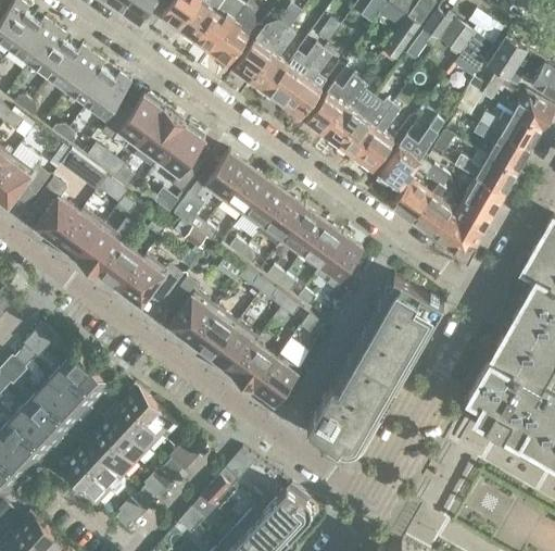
[(129,0),(102,0),(102,1),(120,14),(129,0)]
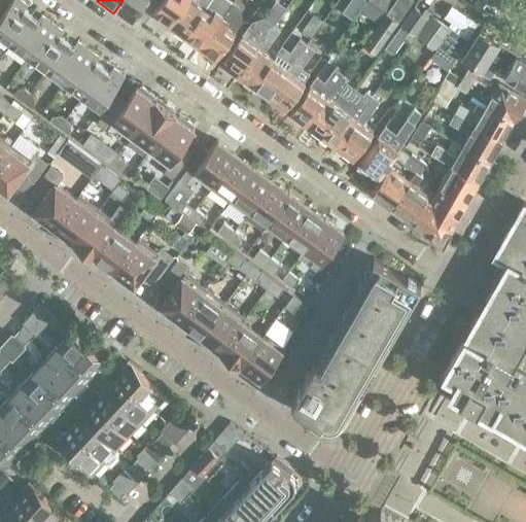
[(123,0),(113,13),(130,26),(148,0),(123,0)]
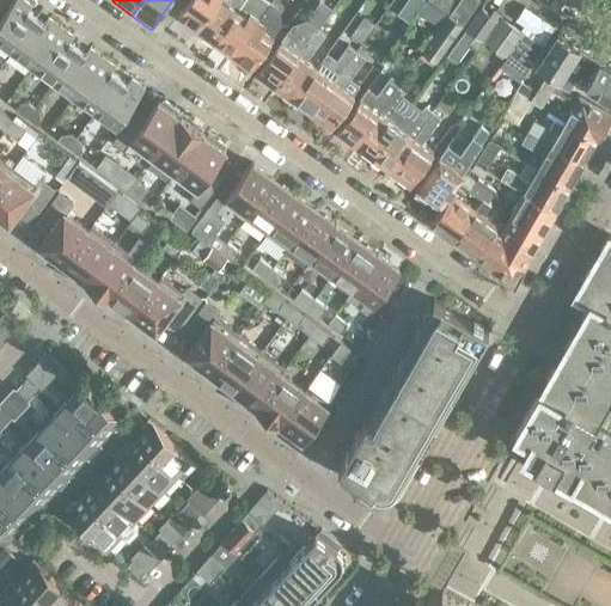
[(196,32),(220,0),(191,0),(178,19),(196,32)]
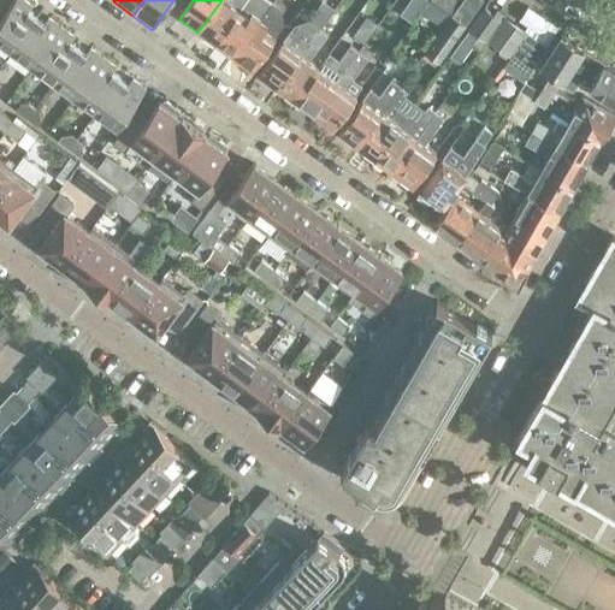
[(222,0),(197,33),(216,46),(248,1),(246,0),(222,0)]
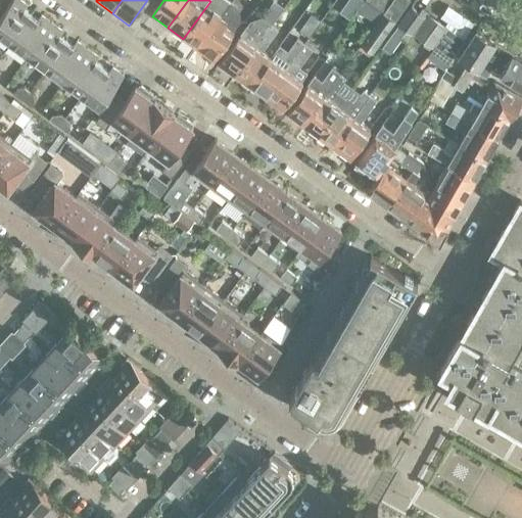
[(230,7),(220,0),(210,0),(210,1),(183,39),(198,50),(230,7)]
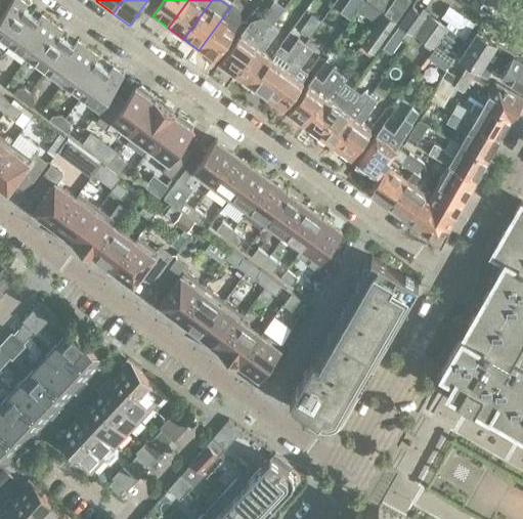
[(349,23),(363,3),(359,0),(350,0),(339,15),(349,23)]
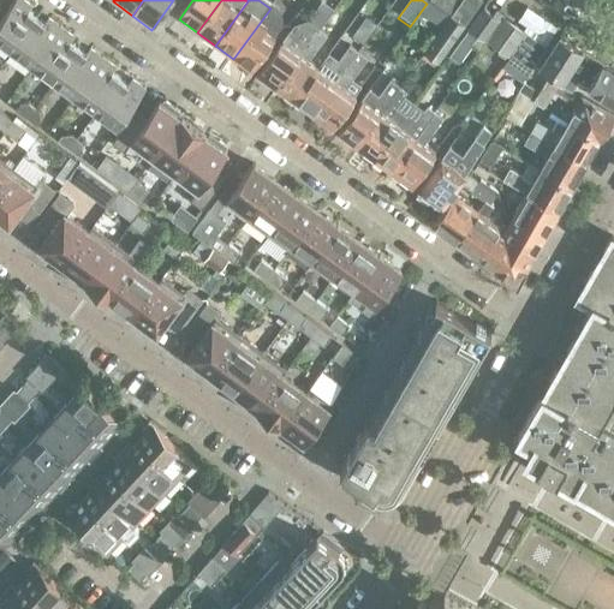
[(478,4),(472,0),(462,0),(460,1),(449,18),(422,58),(434,66),(478,4)]
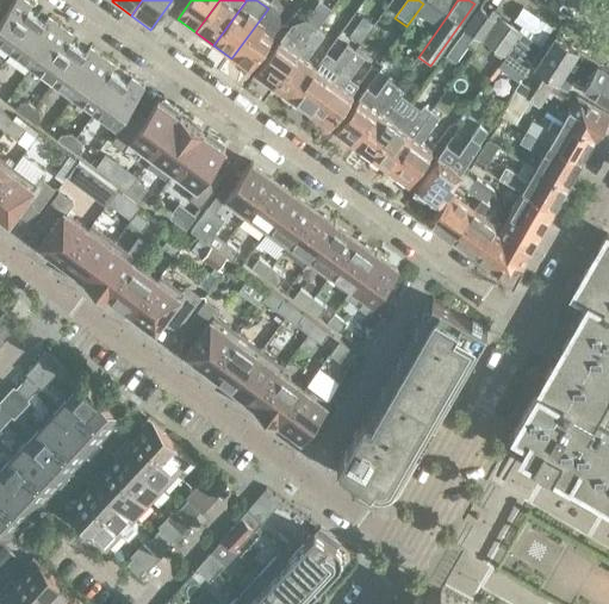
[(427,0),(424,4),(446,18),(457,1),(454,0),(427,0)]
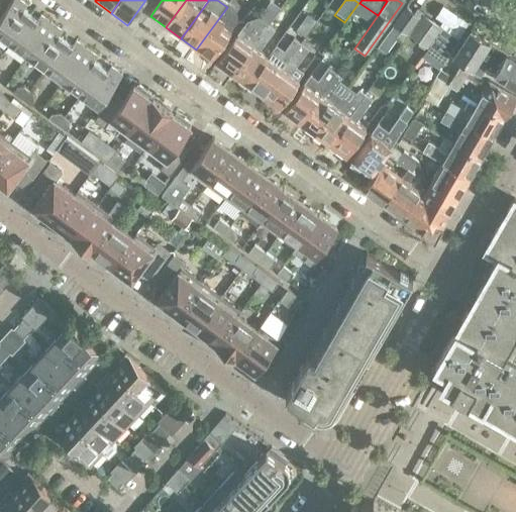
[(15,2),(0,23),(0,41),(10,48),(30,20),(23,15),(26,11),(15,2)]
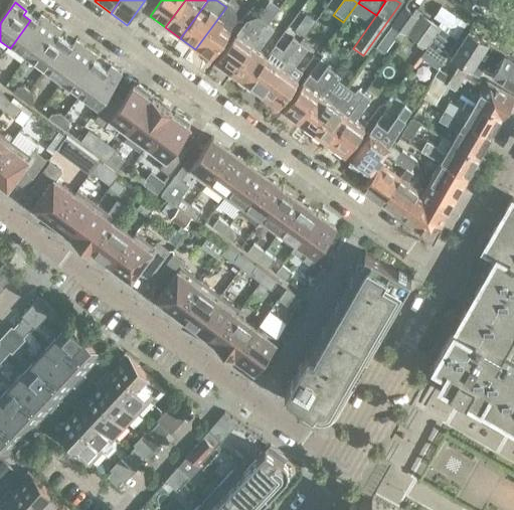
[(236,17),(232,12),(226,7),(195,49),(210,60),(235,25),(236,17)]
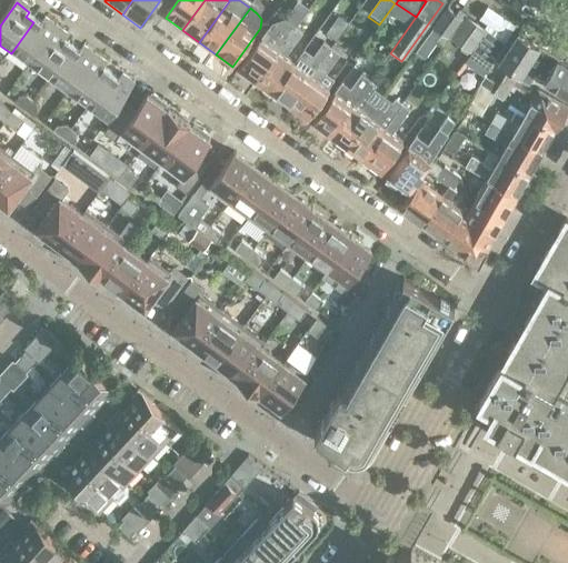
[(310,10),(299,24),(308,31),(319,17),(310,10)]
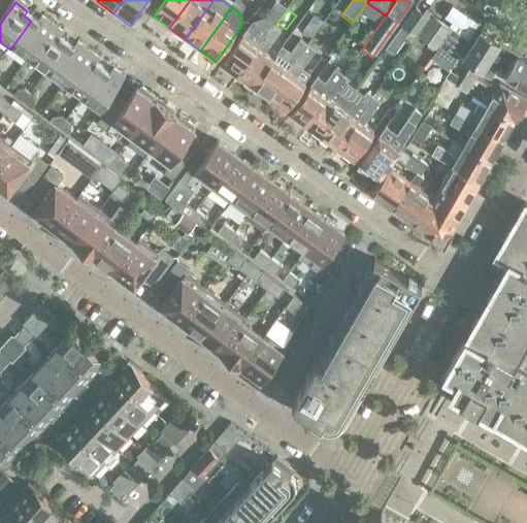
[(417,39),(415,38),(428,21),(414,10),(395,35),(412,46),(417,39)]
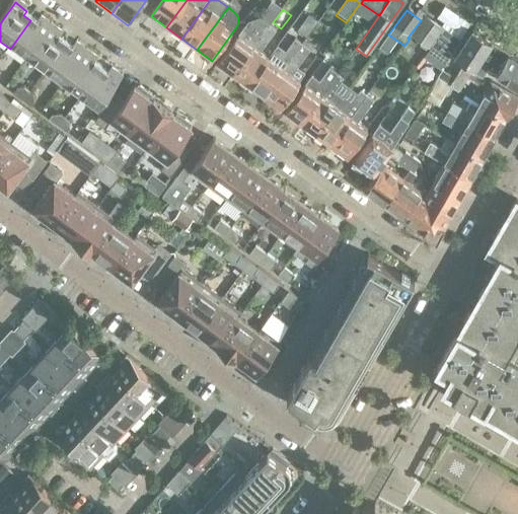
[(410,39),(429,51),(445,29),(462,40),(469,27),(460,21),(444,10),(436,21),(440,24),(437,29),(423,19),(410,39)]
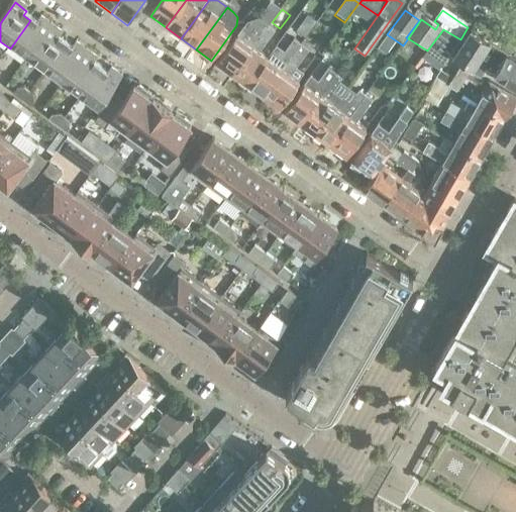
[(323,15),(320,13),(303,36),(299,33),(296,36),(303,42),(323,15)]
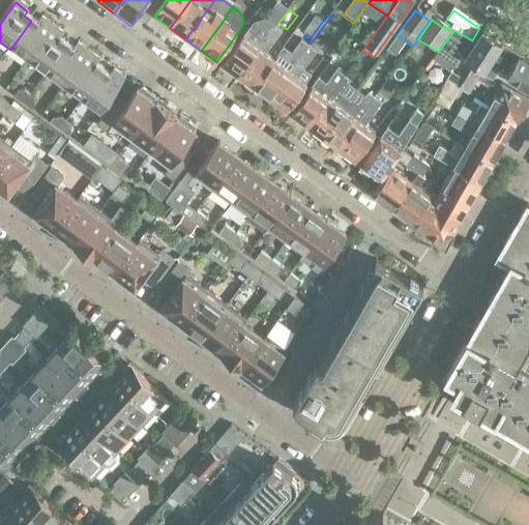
[(31,21),(10,50),(28,63),(52,29),(41,22),(38,26),(31,21)]
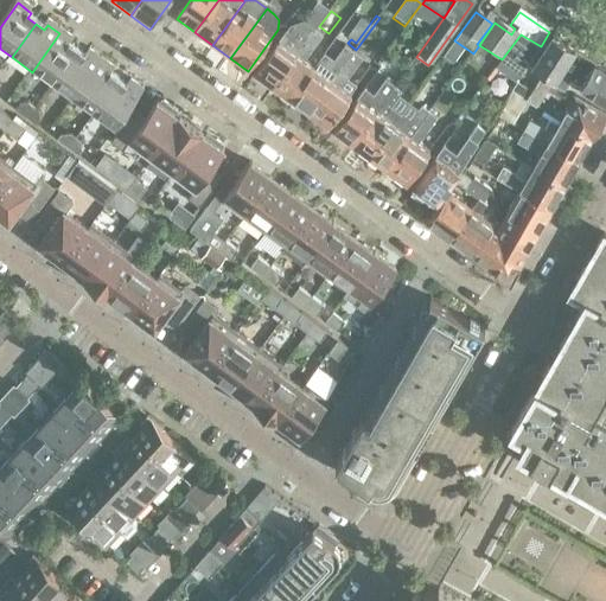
[(289,27),(285,34),(255,76),(274,89),(313,34),(300,24),(289,27)]
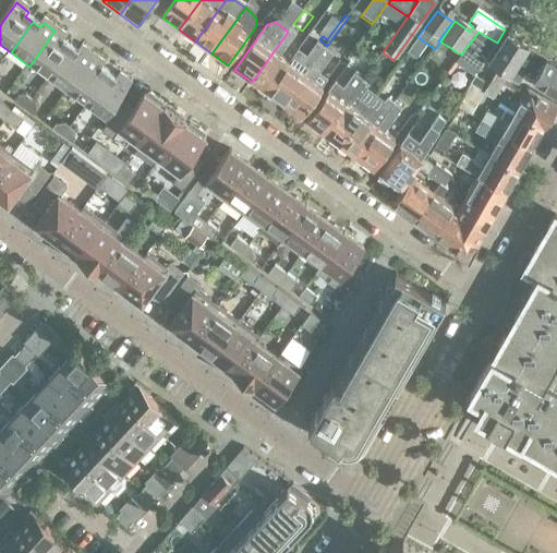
[(55,31),(29,67),(48,81),(71,49),(63,44),(67,39),(55,31)]
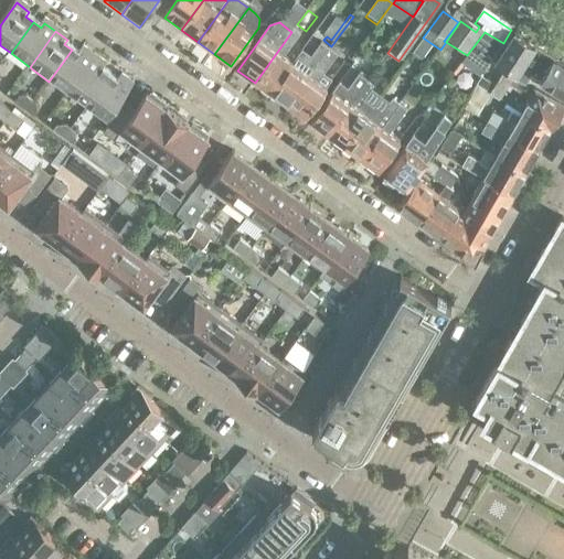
[(291,32),(255,83),(272,95),(291,66),(282,60),(299,36),(291,32)]
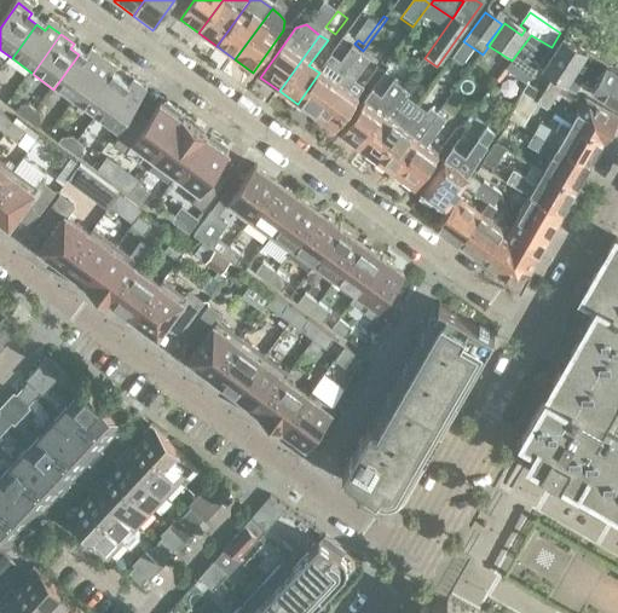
[(549,51),(552,47),(531,35),(512,61),(513,62),(514,58),(533,73),(549,51)]
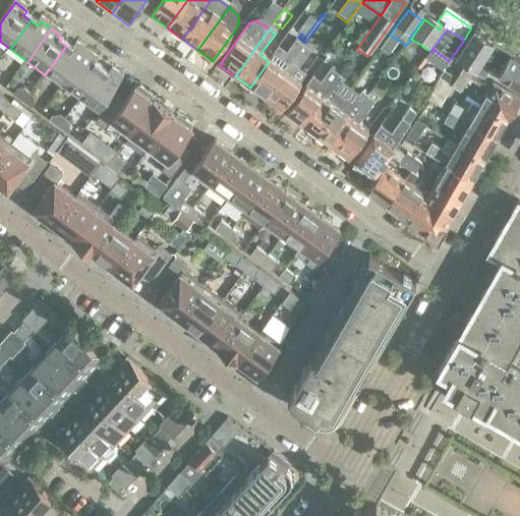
[(439,80),(453,90),(452,91),(456,93),(460,95),(475,70),(477,72),(494,45),(475,34),(458,62),(466,67),(457,82),(443,73),(439,80)]
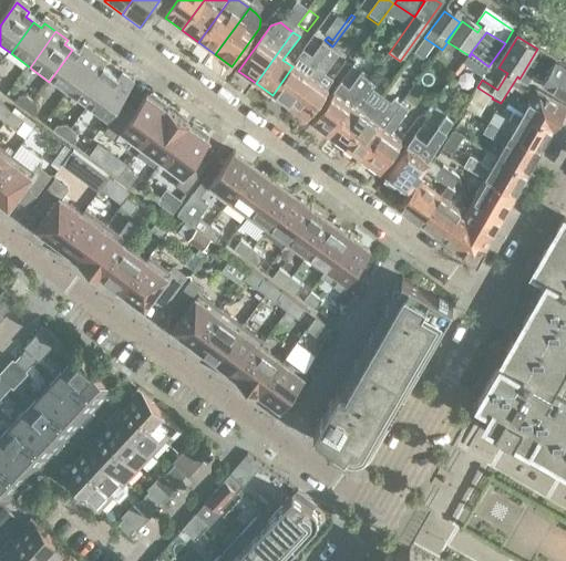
[(299,58),(292,66),(273,95),(289,107),(330,51),(322,45),(312,60),(304,53),(299,58)]
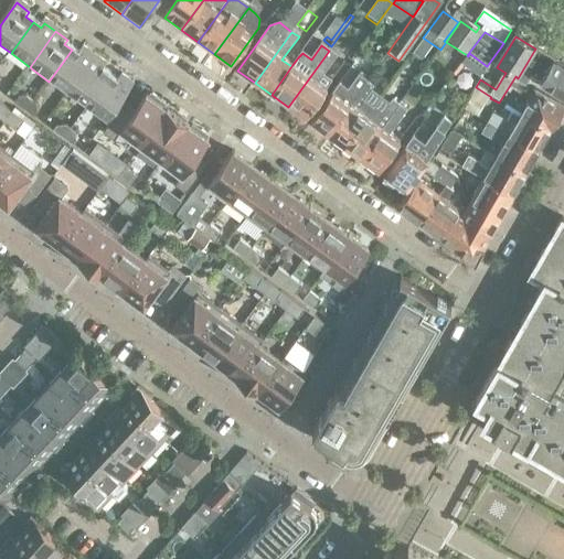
[(72,50),(49,82),(68,96),(95,60),(83,51),(78,55),(72,50)]
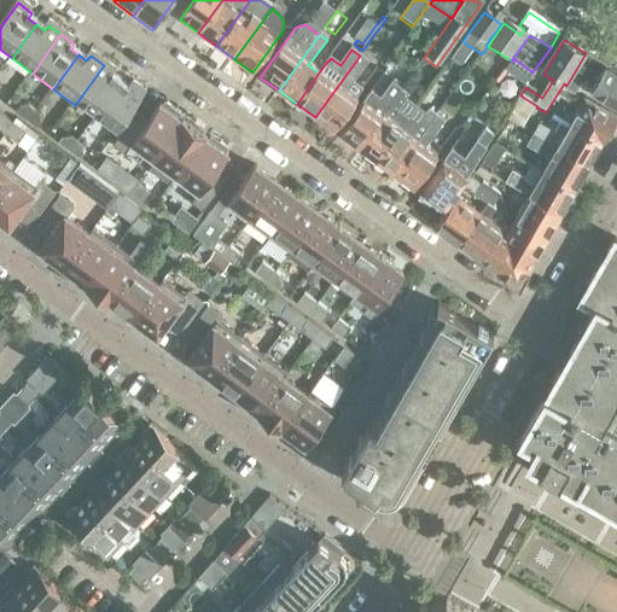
[(360,56),(315,117),(333,130),(362,91),(353,83),(368,63),(360,56)]
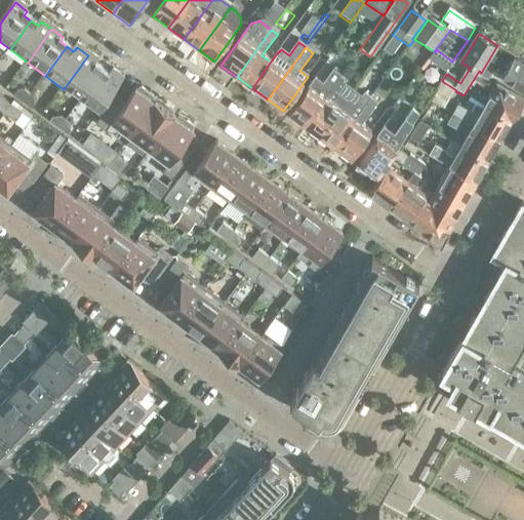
[(88,55),(64,89),(81,102),(103,73),(95,68),(98,63),(88,55)]
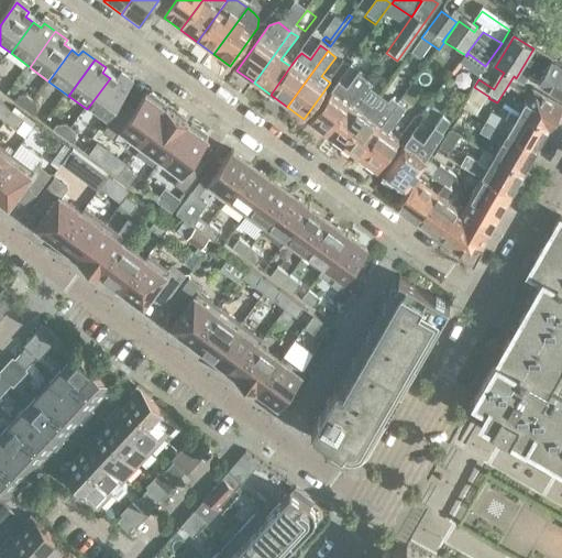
[(561,67),(552,62),(542,77),(527,67),(517,84),(524,88),(530,77),(561,95),(561,67)]
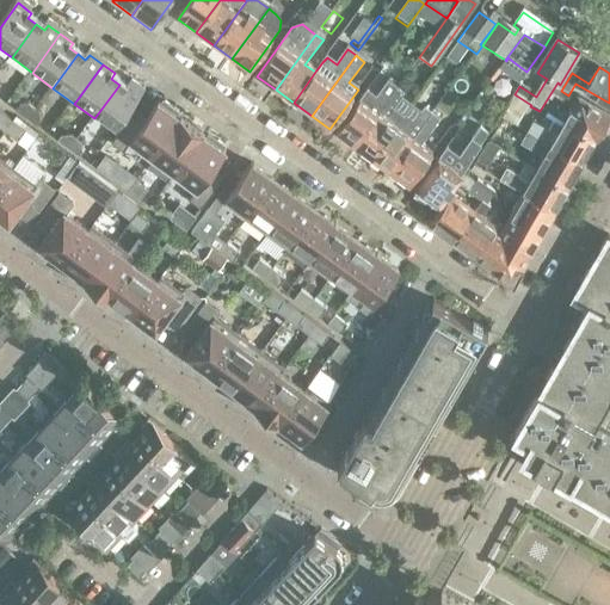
[(119,85),(94,118),(116,134),(143,94),(131,86),(128,91),(119,85)]
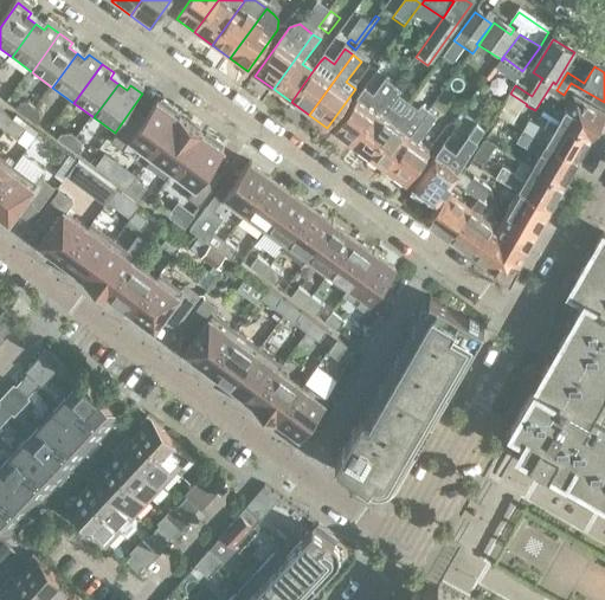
[(364,91),(355,102),(333,133),(351,146),(391,91),(384,85),(373,100),(364,91)]
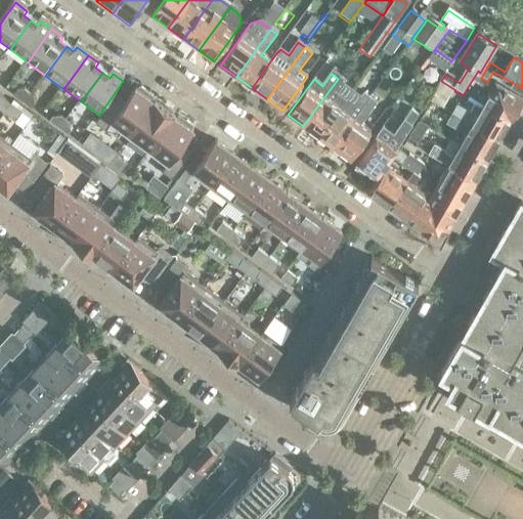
[(483,89),(487,82),(481,78),(478,76),(474,83),(483,89)]
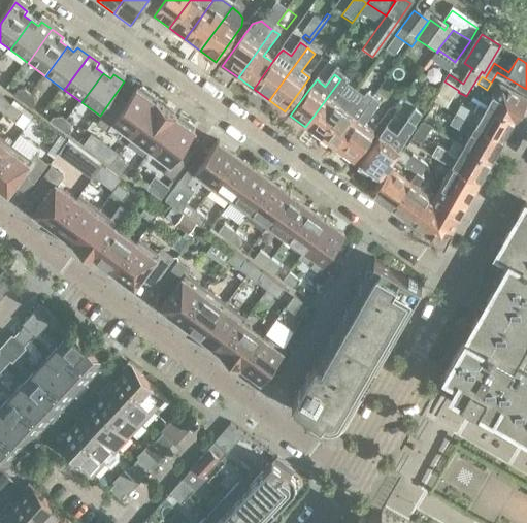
[(340,79),(305,127),(322,138),(348,104),(337,97),(348,84),(340,79)]
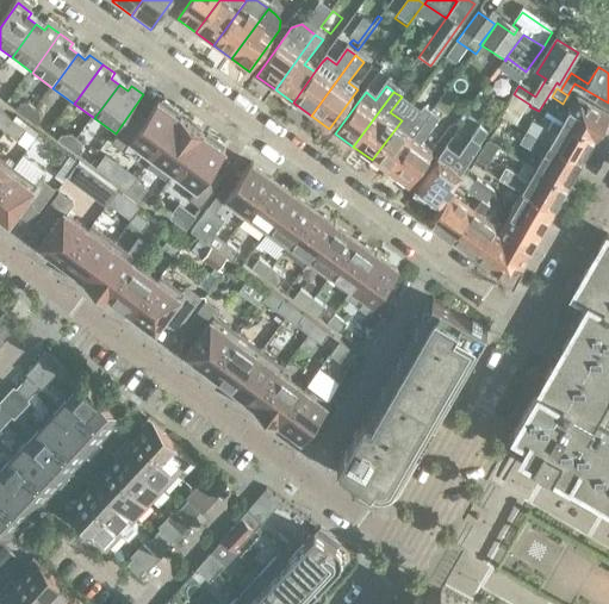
[(511,129),(520,117),(526,120),(534,109),(529,106),(530,105),(514,94),(497,119),(511,129)]
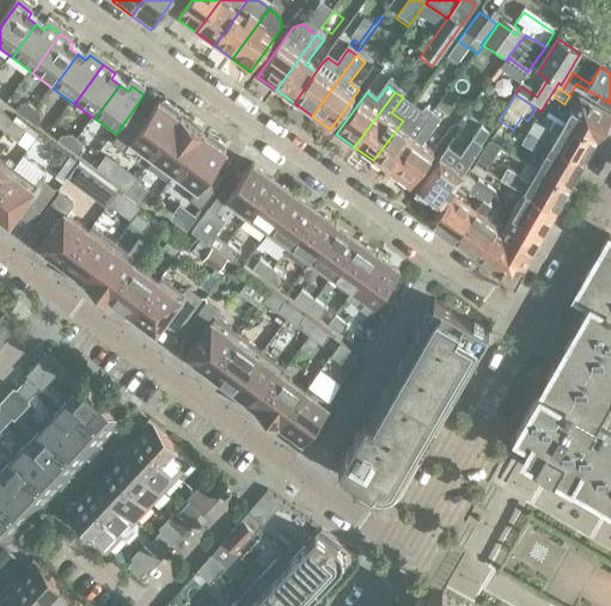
[(610,118),(579,102),(574,110),(566,126),(598,145),(610,121),(610,118)]
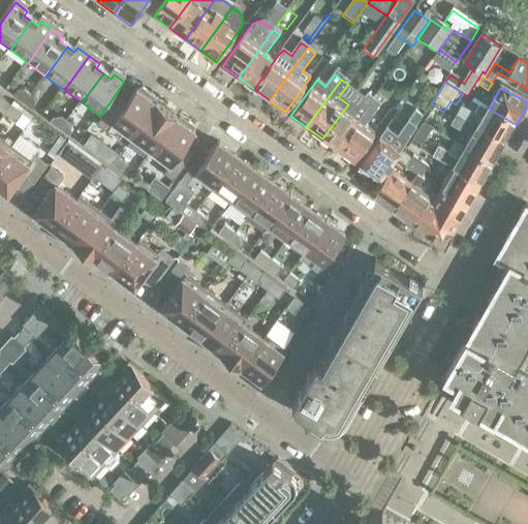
[(24,106),(30,97),(24,92),(16,94),(12,98),(24,106)]
